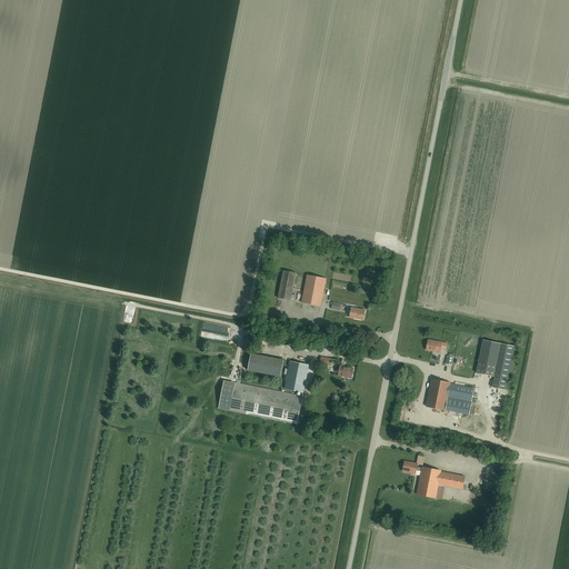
[(296,273),(285,271),(279,298),(291,300),(296,273)]
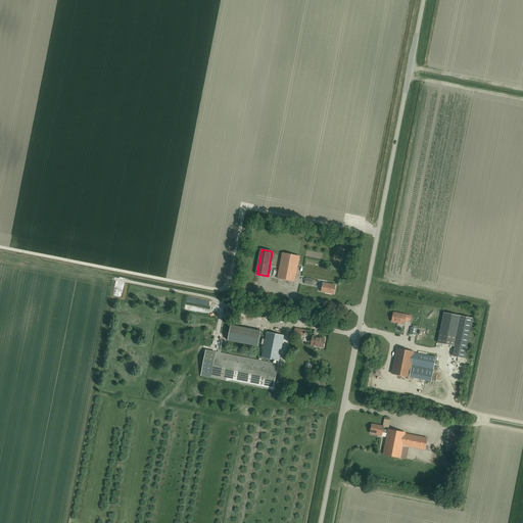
[(282,253),(277,278),(294,282),(299,256),(282,253)]
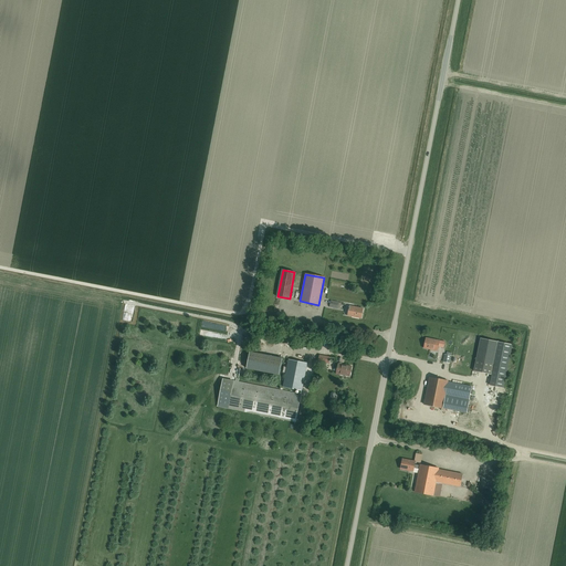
[(360,318),(363,308),(349,306),(347,316),(360,318)]
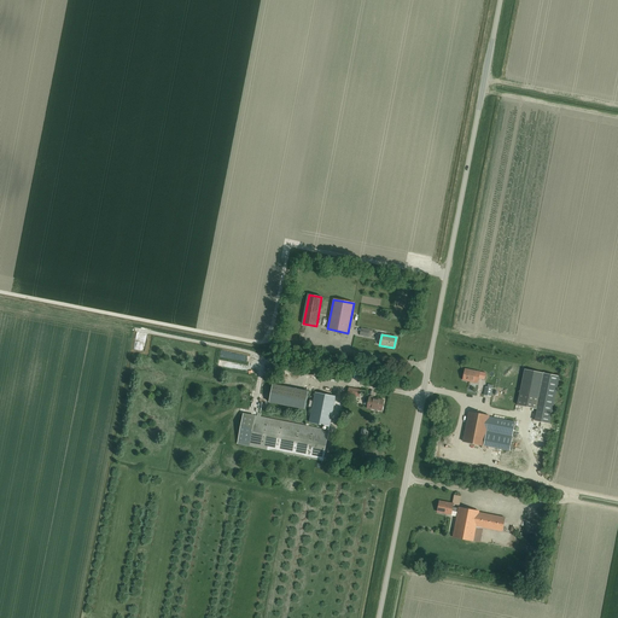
[(465,369),(462,380),(477,383),(479,372),(465,369)]
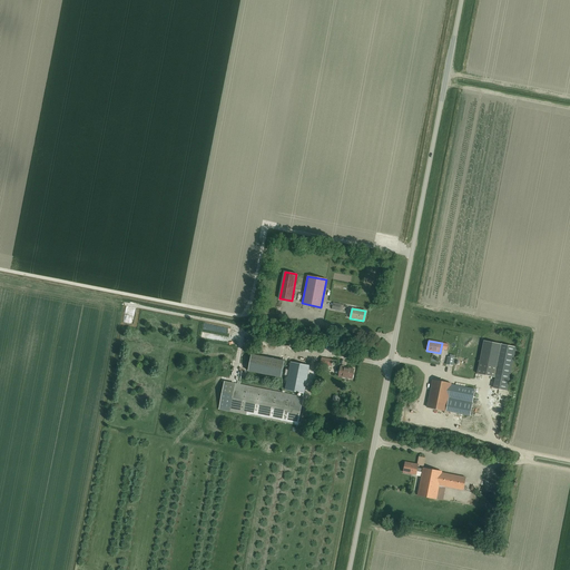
[(501,344),(484,341),(478,374),(494,377),(501,344)]
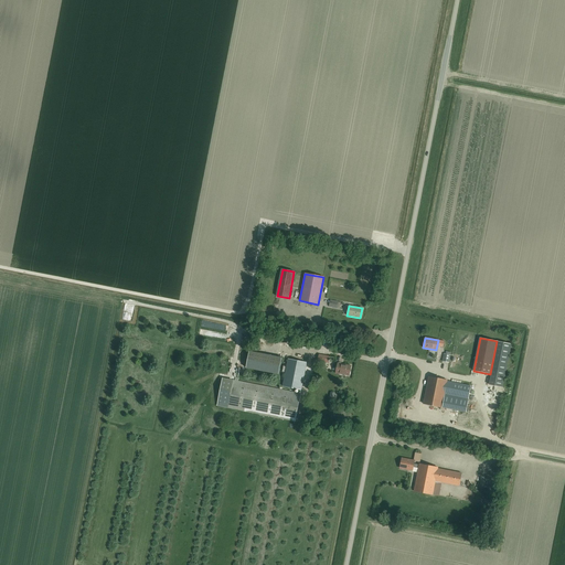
[(502,383),(509,344),(498,342),(490,384),(498,385),(498,382),(502,383)]
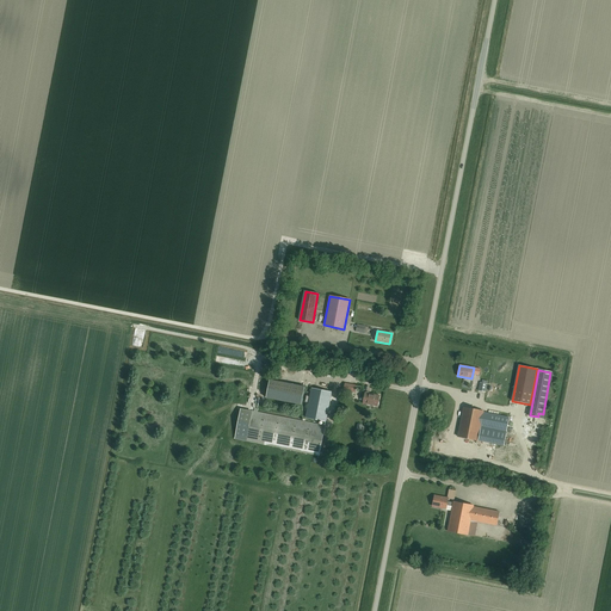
[(304,387),(270,380),(266,397),(301,405),(304,387)]
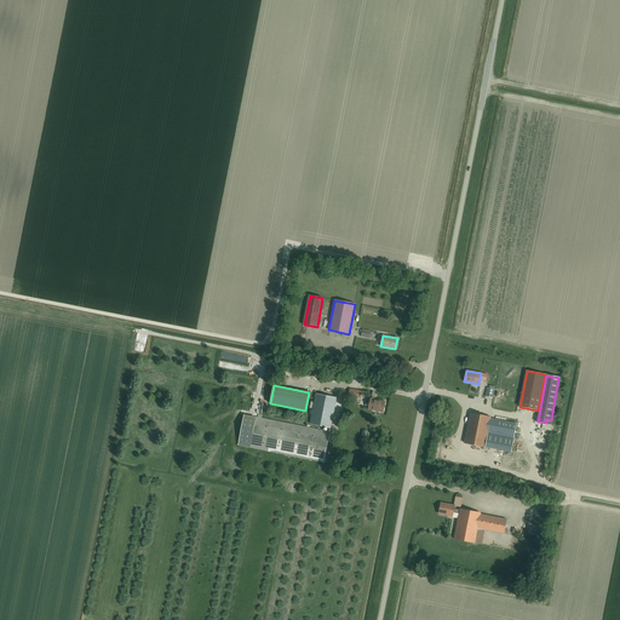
[(331,428),(337,399),(316,394),(310,424),(331,428)]
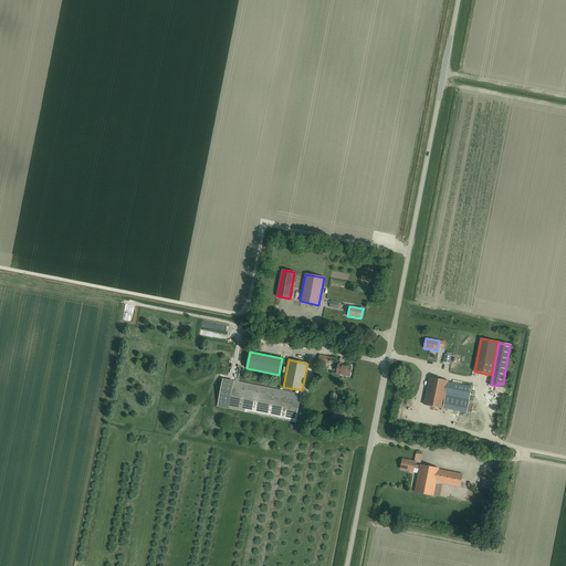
[(349,377),(352,367),(338,364),(336,374),(349,377)]
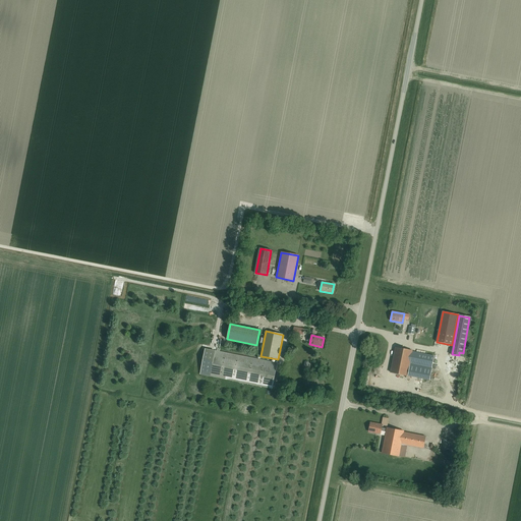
[(431,367),(433,356),(412,352),(412,351),(395,347),(390,372),(407,375),(410,363),(431,367)]
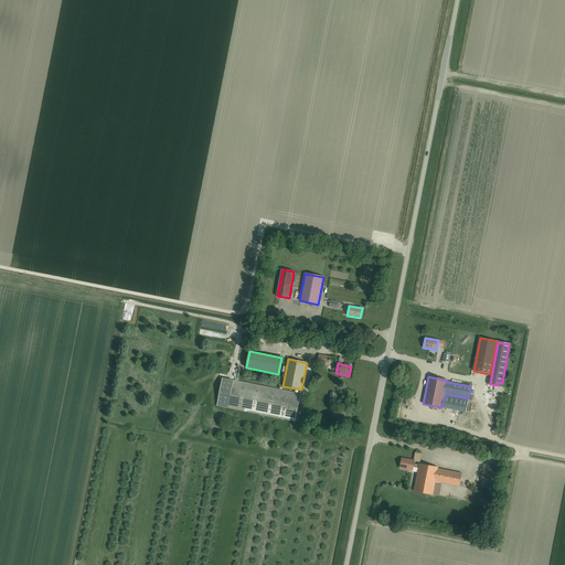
[(235,382),(233,381),(227,407),(289,419),(289,420),(295,422),(300,394),(295,393),(237,382),(238,379),(236,377),(235,382)]
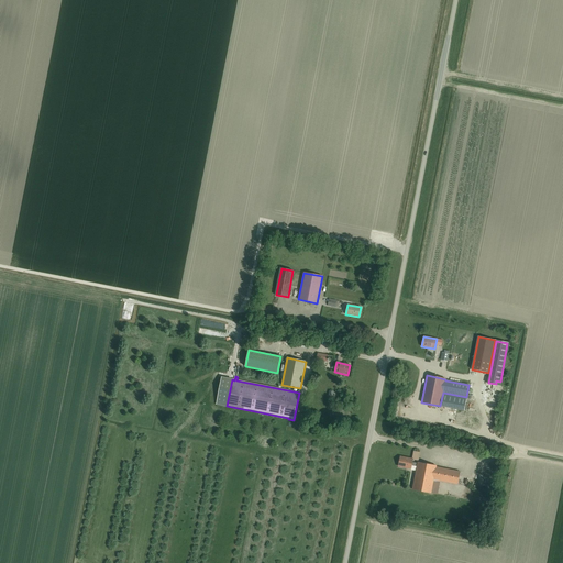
[(232,379),(220,377),(214,403),(227,406),(232,379)]
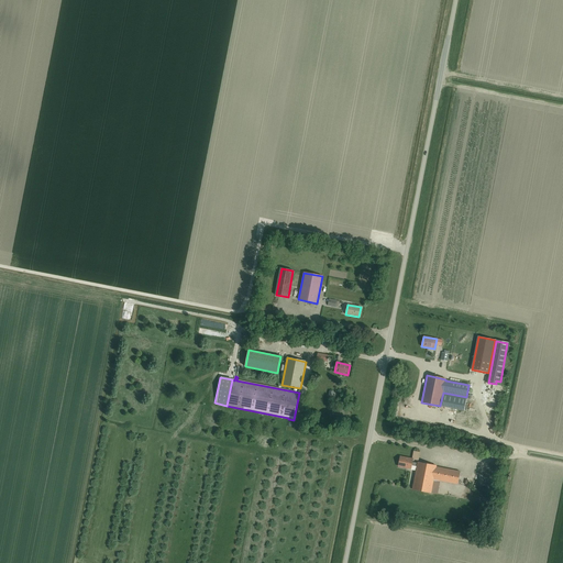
[(464,411),(467,397),(466,397),(443,393),(440,406),(464,411)]
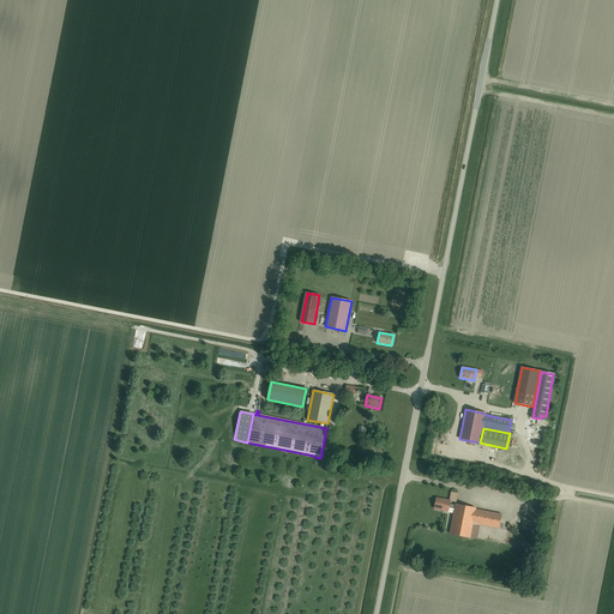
[(456,505),(450,504),(450,500),(437,498),(434,509),(449,511),(449,507),(455,509),(456,505)]
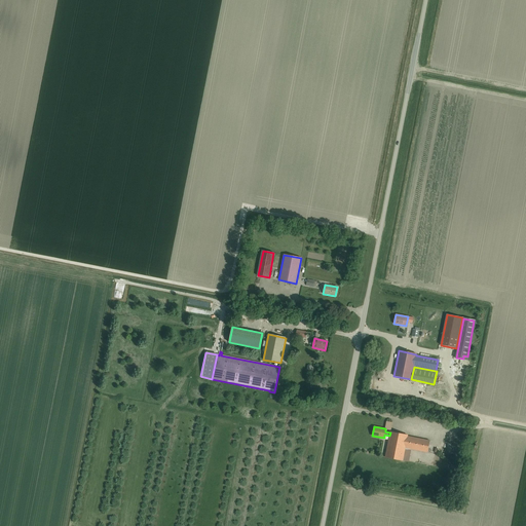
[(390,431),(390,433),(389,436),(385,457),(403,460),(405,448),(407,437),(408,436),(390,431)]
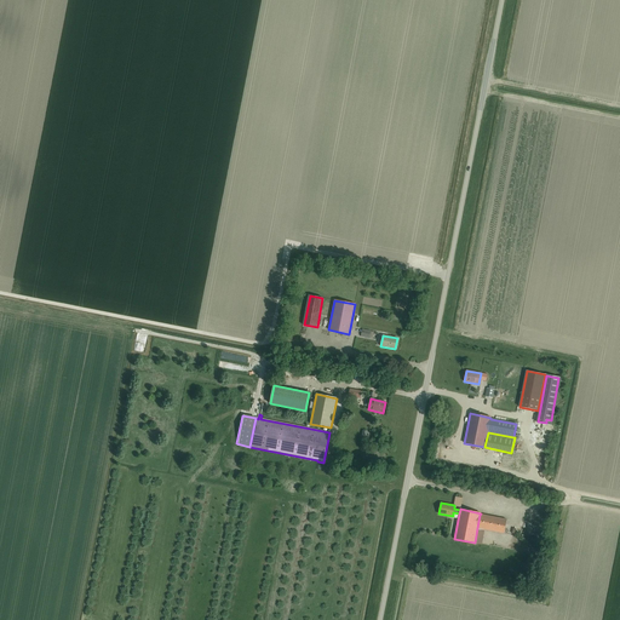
[(480,515),(477,528),(504,533),(506,520),(480,515)]
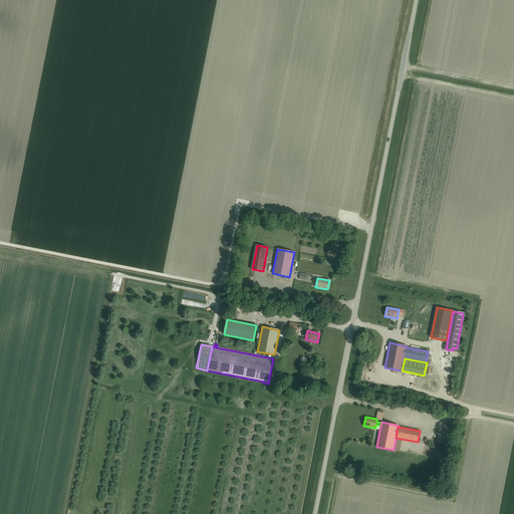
All buildings are outlined.
